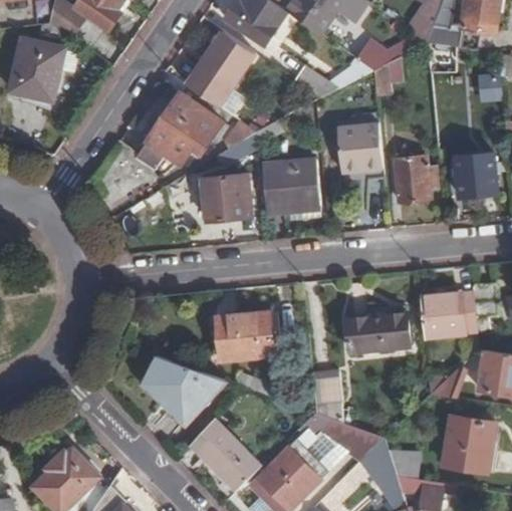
[(56,0),(51,22),(69,34),(85,11),(106,27),(115,14),(109,10),(116,0),(81,0),(77,5),(70,0),(56,0)]
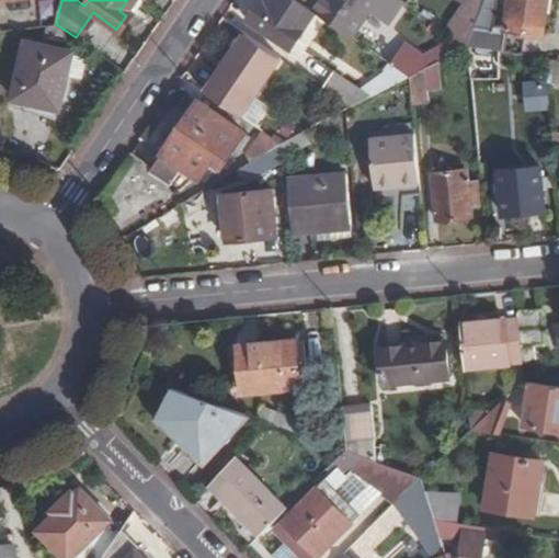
[(295,50),(320,15),(316,12),(304,3),(298,0),(267,0),(266,2),(263,0),(261,0),(248,20),(295,50)]
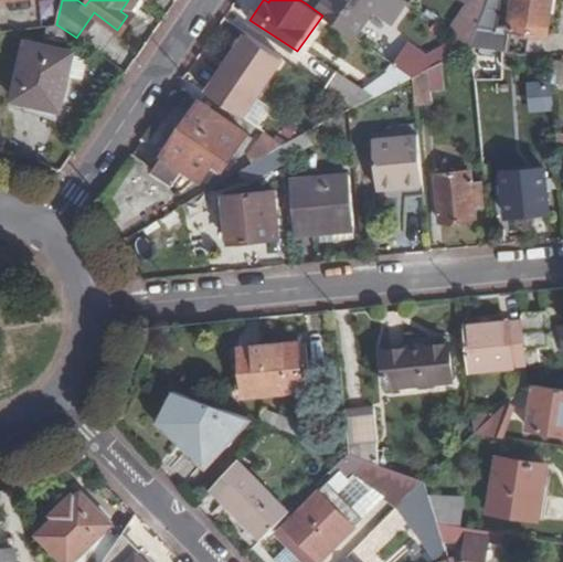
[(352,35),(376,0),(326,0),(318,12),(322,16),(352,35)]
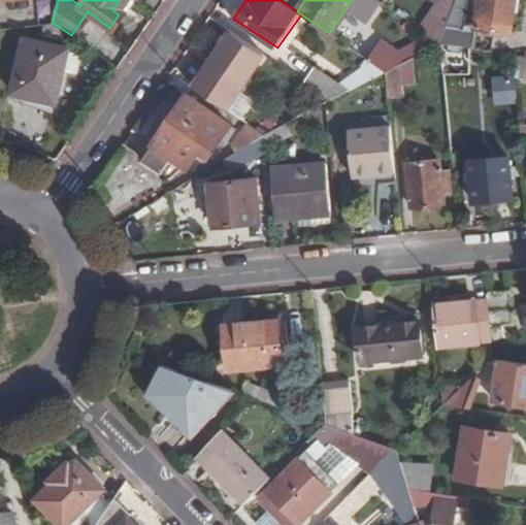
[(438,0),(418,30),(438,44),(441,43),(449,24),(457,0),(438,0)]
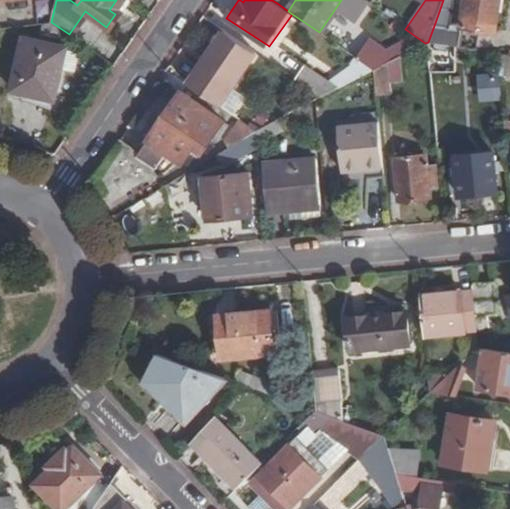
[(494,32),(499,0),(466,0),(462,27),(494,32)]
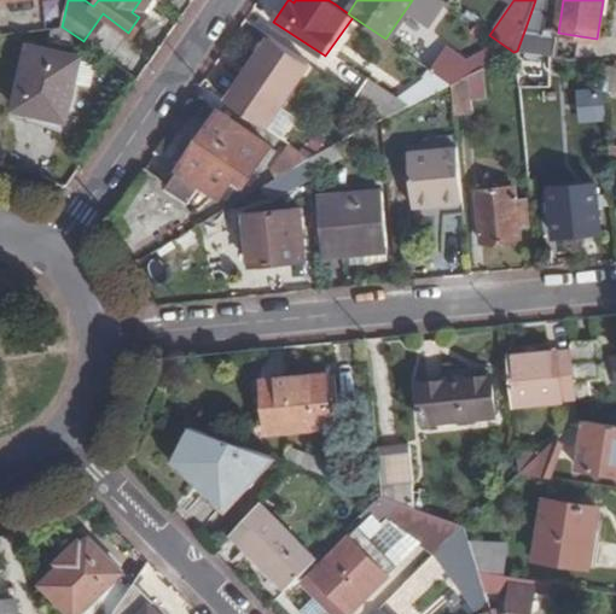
[(534,30),(526,28),(517,51),(541,54),(555,56),(557,40),(533,36),(534,30)]
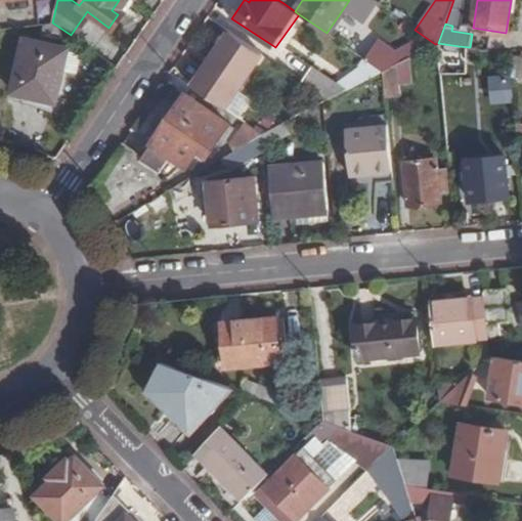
[(221,54),(196,88),(226,109),(264,54),(229,31),(215,51),(221,54)]
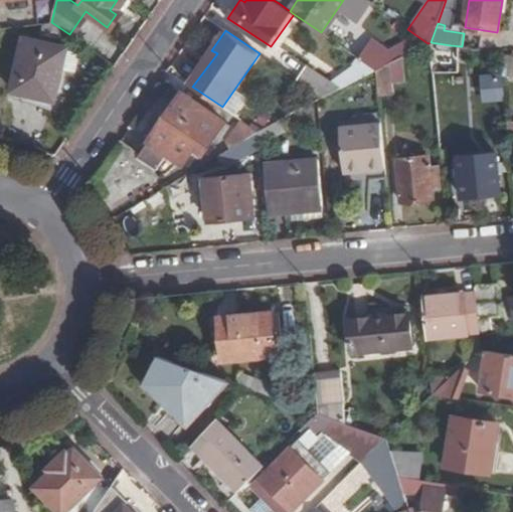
[(67,48),(25,38),(13,89),(53,99),(67,48)]
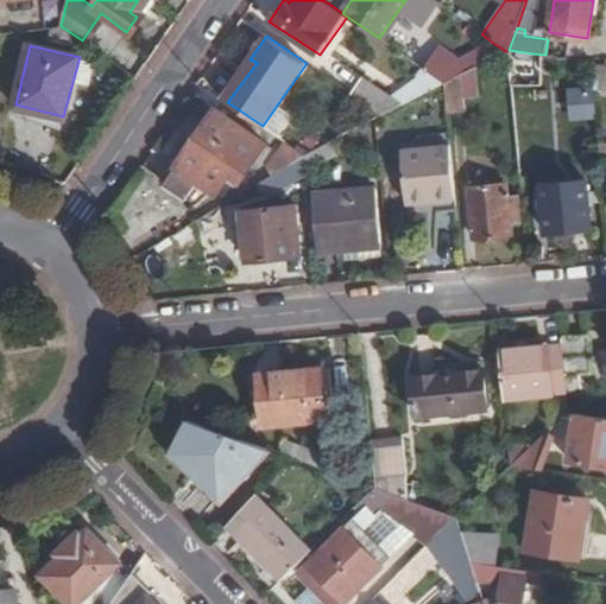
[(530,67),(532,53),(509,50),(510,63),(530,67)]
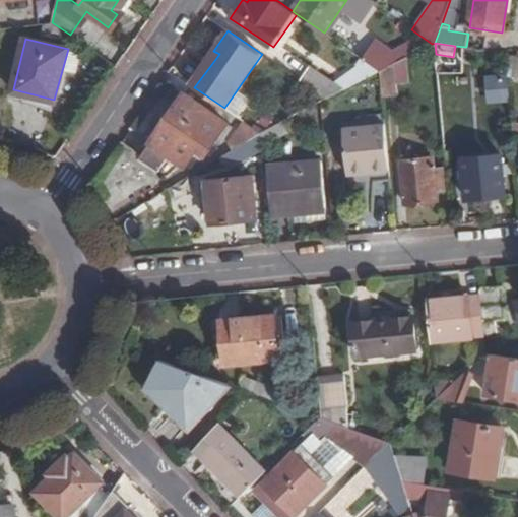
[(310,67),(301,80),(327,99),(380,71),(363,59),(347,49),(327,79),(310,67)]
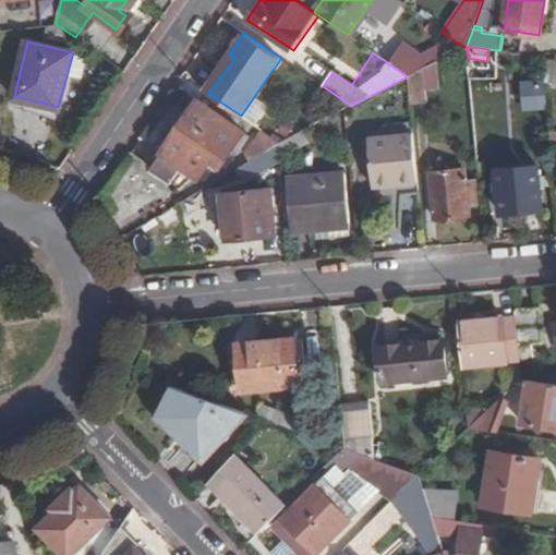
[(396,52),(389,63),(408,76),(422,69),(396,52)]
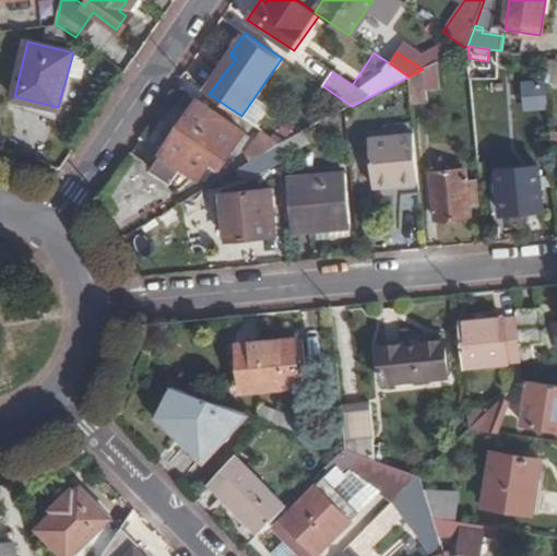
[(229,55),(204,91),(209,94),(236,58),(229,55)]
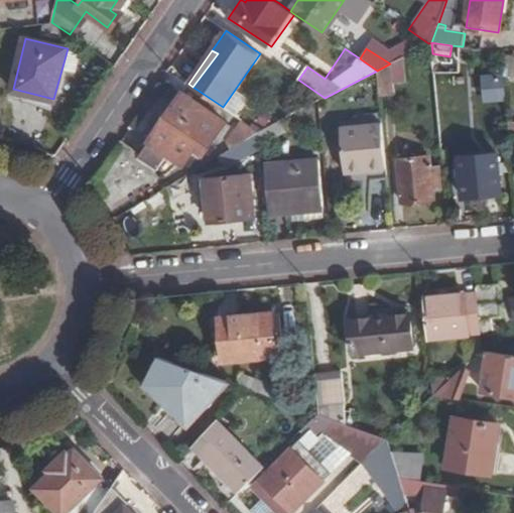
[(393,92),(390,63),(377,71),(379,92),(393,92)]
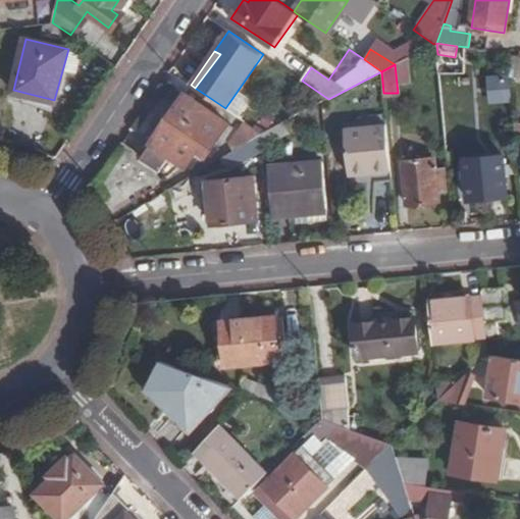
[(489,71),(490,99),(514,99),(513,71),(489,71)]
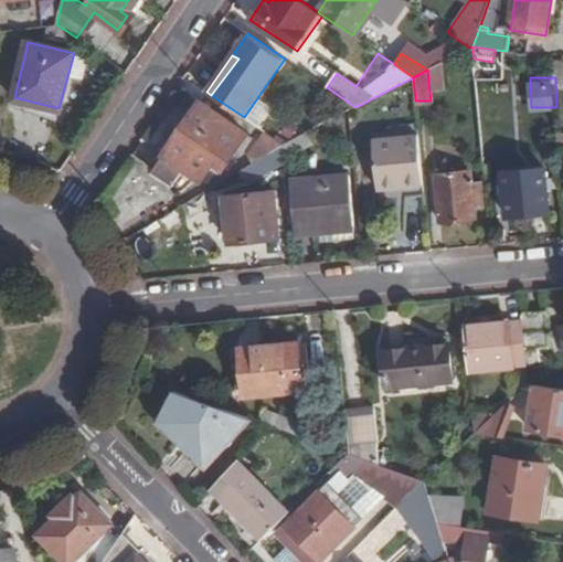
[(253,138),(200,102),(153,172),(182,192),(199,181),(202,182),(214,162),(225,168),(237,150),(242,155),(253,138)]
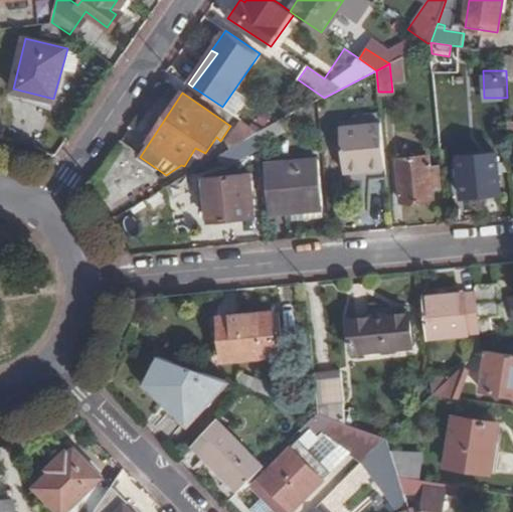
[(282,131),(277,121),(258,131),(257,132),(258,142),(282,131)]
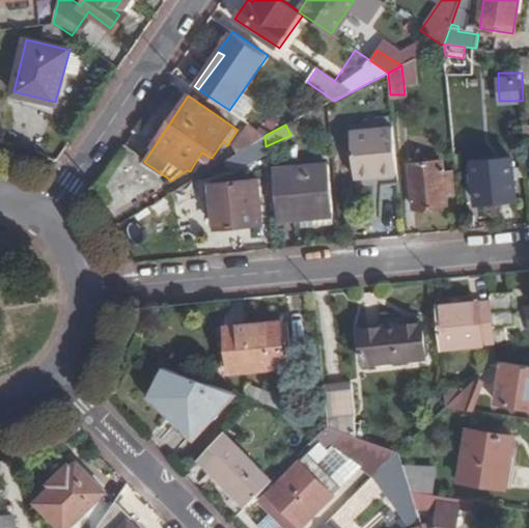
[(356,177),(397,173),(393,127),(352,129),(356,177)]
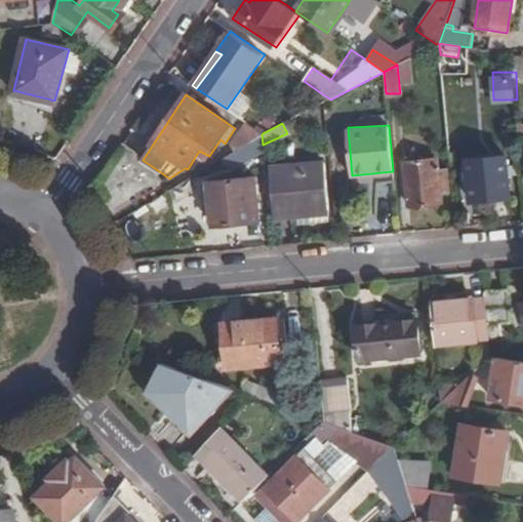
[(505,157),(467,160),(470,199),(508,196),(505,157)]
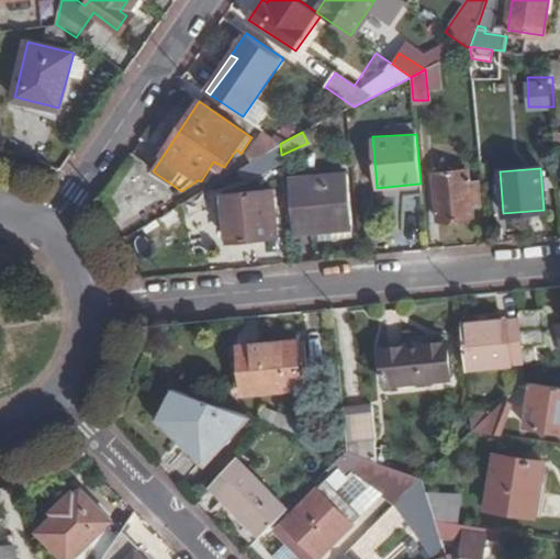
[(469,216),(465,171),(434,174),(437,220),(469,216)]
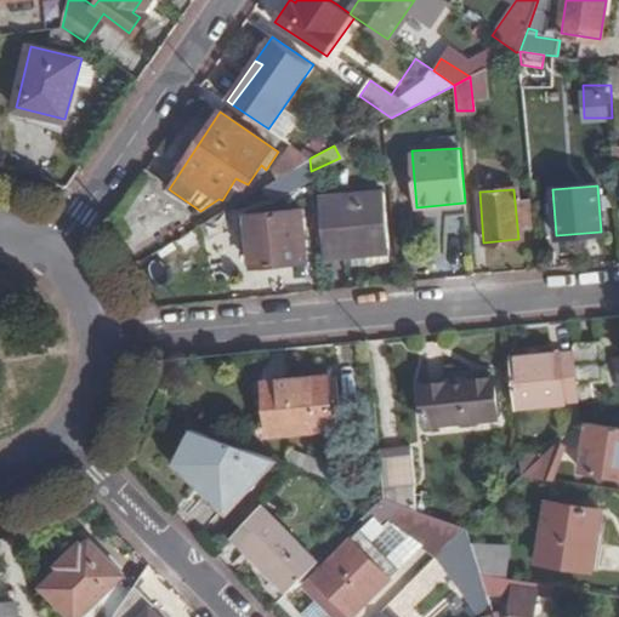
[(382,194),(321,199),(324,256),(386,251),(382,194)]
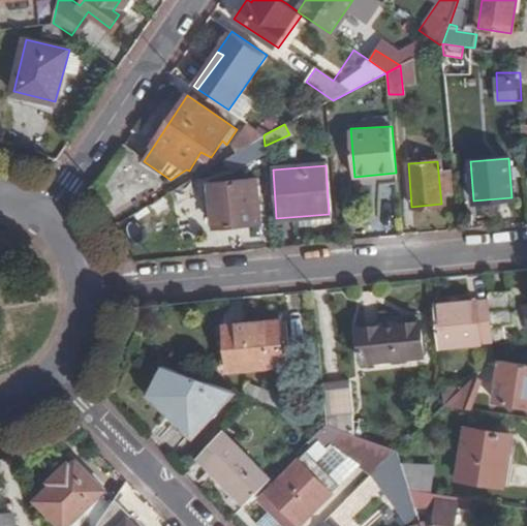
[(259,222),(257,178),(210,183),(211,203),(218,202),(220,225),(259,222)]
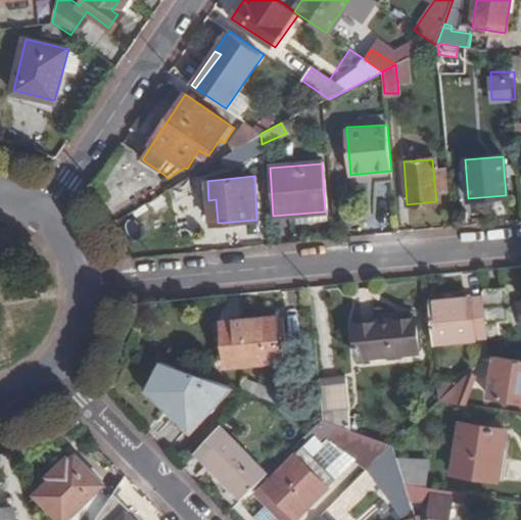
[(505,289),(482,290),(483,296),(485,321),(501,320),(507,319),(505,289)]
